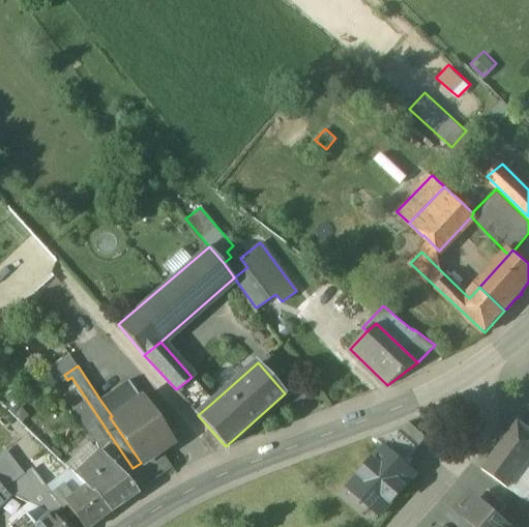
[(213,402),(192,377),(176,389),(198,415),(213,402)]
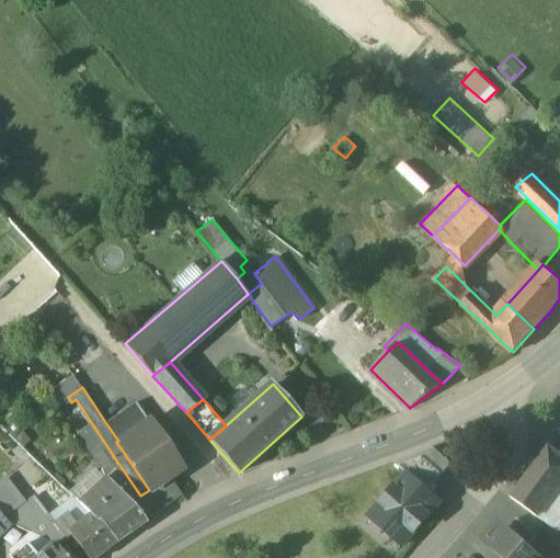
[(136,401),(105,422),(118,441),(147,420),(136,401)]
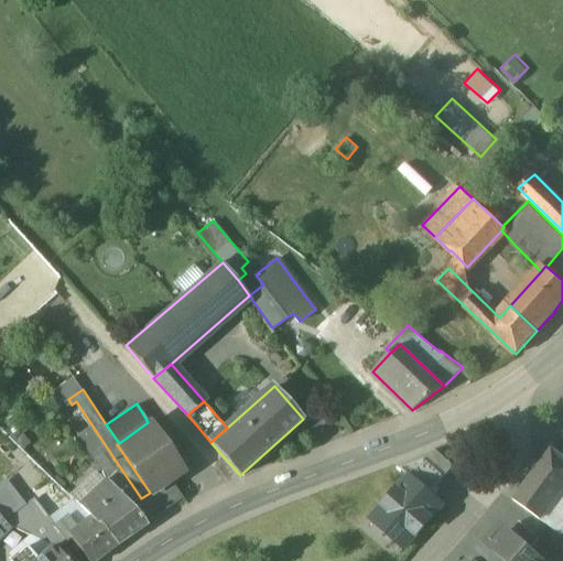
[(182,471),(148,422),(119,443),(117,444),(150,493),(170,478),(182,471)]
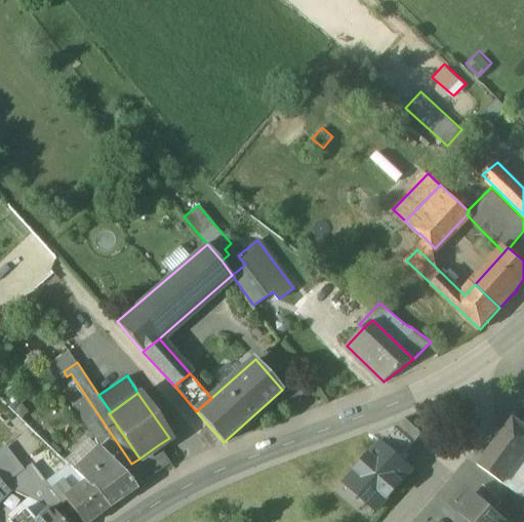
[(523,422),(514,415),(479,464),(504,482),(523,455),(523,422)]
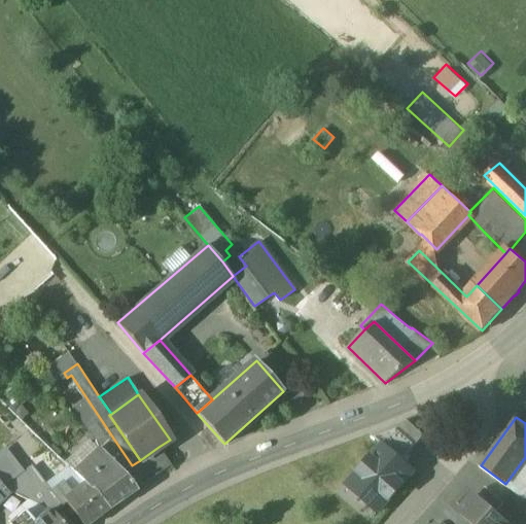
[(408,420),(373,432),(383,442),(402,458),(425,434),(408,420)]
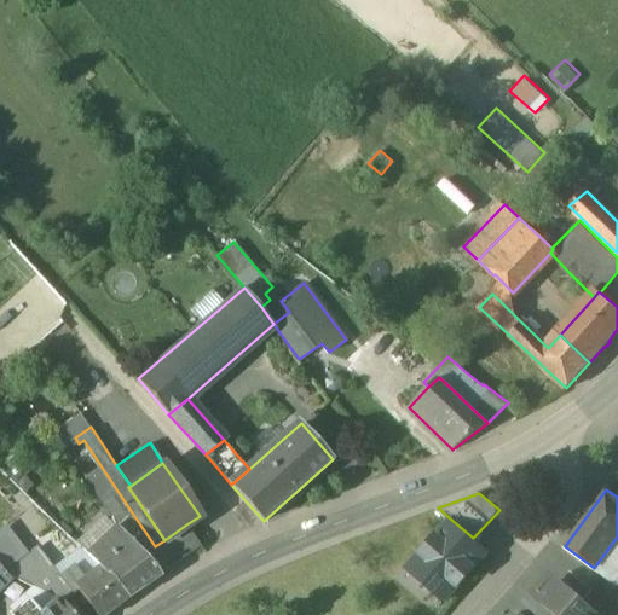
[(165,540),(155,546),(132,512),(117,526),(136,544),(134,545),(160,573),(161,572),(190,551),(184,543),(194,535),(186,524),(165,540)]
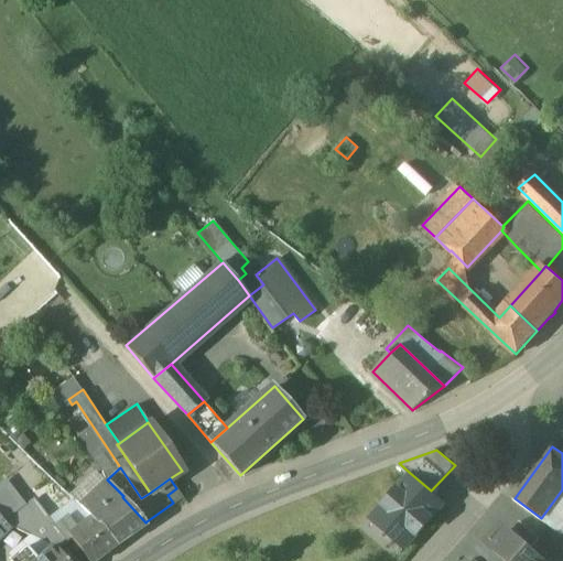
[(369,518),(405,550),(446,505),(431,491),(410,473),(369,518)]
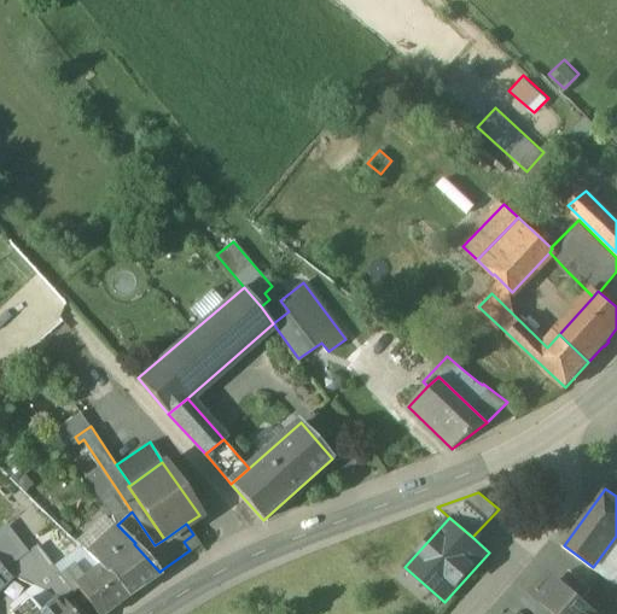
[(116,524),(88,551),(99,563),(131,595),(141,589),(147,585),(146,584),(163,573),(161,571),(159,572),(134,544),(135,543),(117,525),(116,524)]
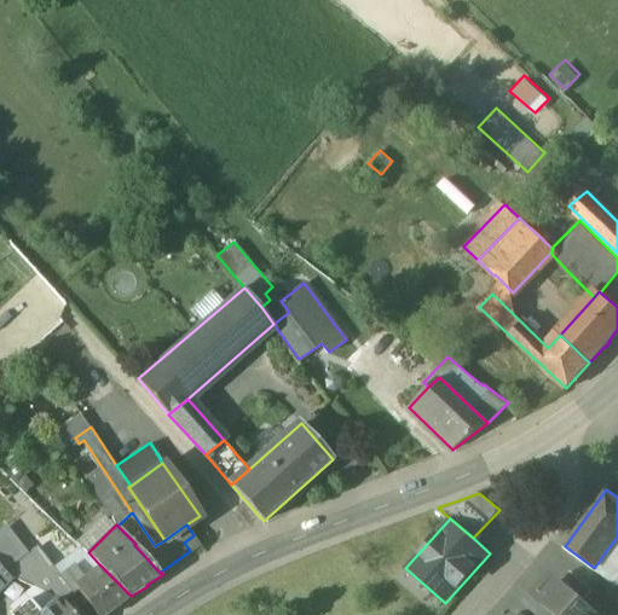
[(6,532),(0,537),(0,562),(4,567),(22,552),(6,532)]
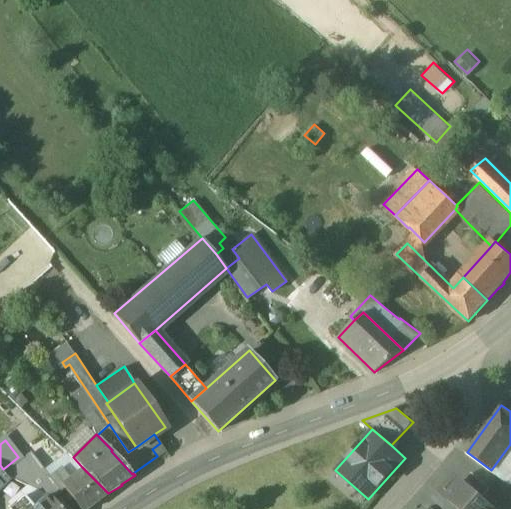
[(510,444),(491,470),(506,481),(510,475),(510,444)]
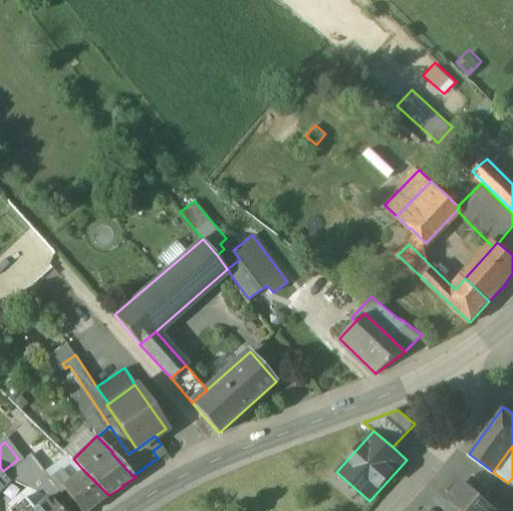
[(33,453),(6,474),(7,475),(12,478),(22,482),(43,466),(33,453)]
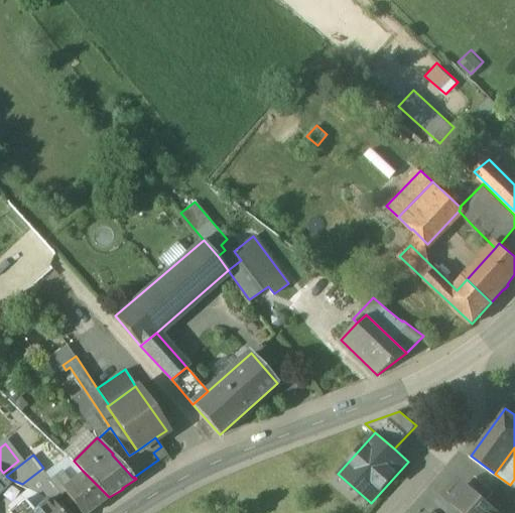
[(43,468),(22,484),(50,498),(52,501),(61,494),(50,481),(52,480),(43,468)]
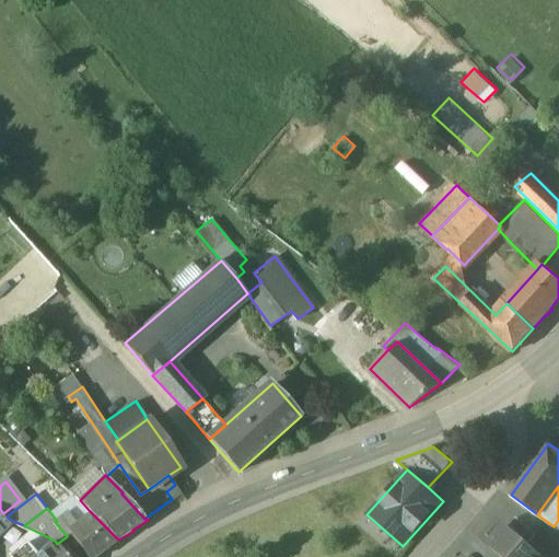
[(57,521),(55,522),(67,536),(71,534),(67,529),(77,521),(69,511),(57,521)]
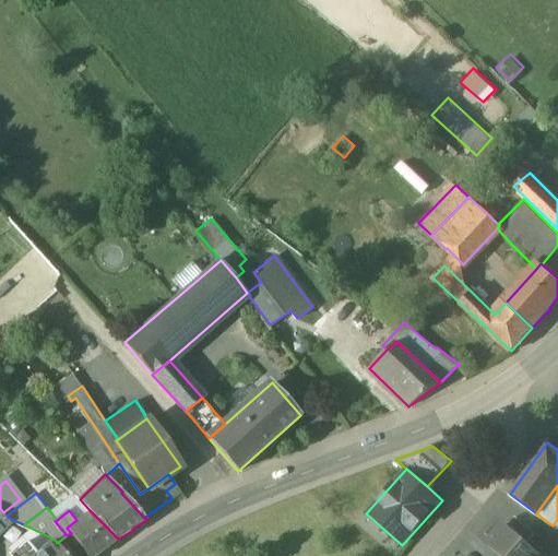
[(76,520),(67,528),(71,533),(88,555),(94,555),(118,539),(90,510),(76,520)]
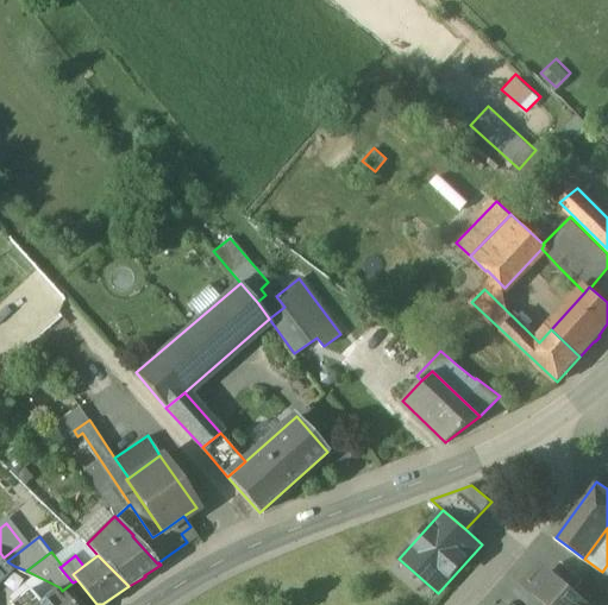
[(584,580),(563,561),(553,572),(575,591),(584,580)]
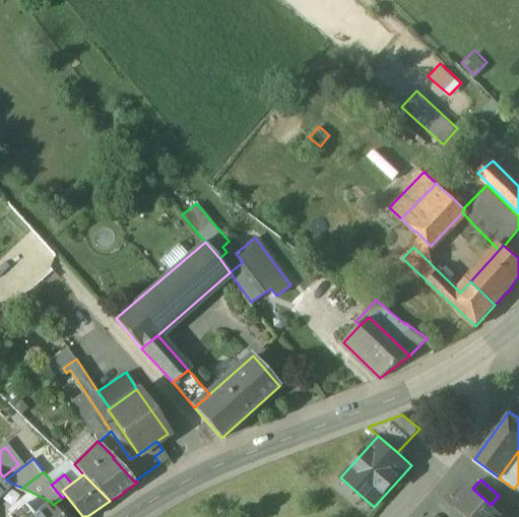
[(7,480),(1,487),(4,491),(12,483),(7,480)]
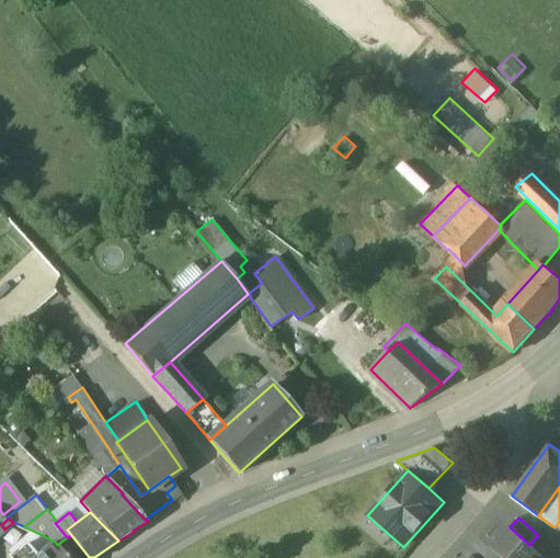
[(510,527),(507,525),(490,545),(503,557),(545,557),(529,545),(510,527)]
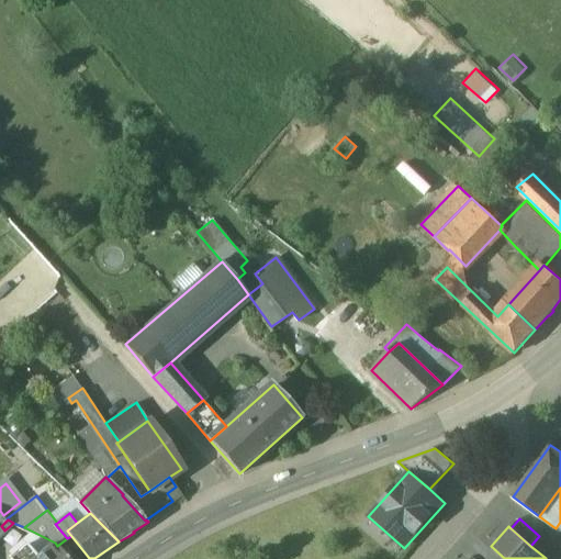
[(55,543),(37,556),(26,543),(9,558),(69,558),(57,546),(55,543)]
